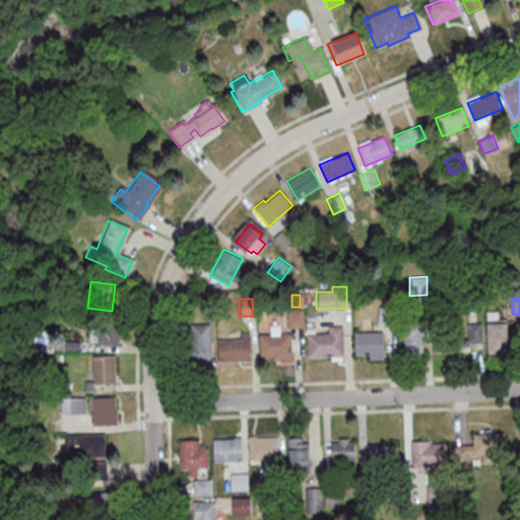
[(376,324),(375,307),(390,307),(390,324),(376,324)]
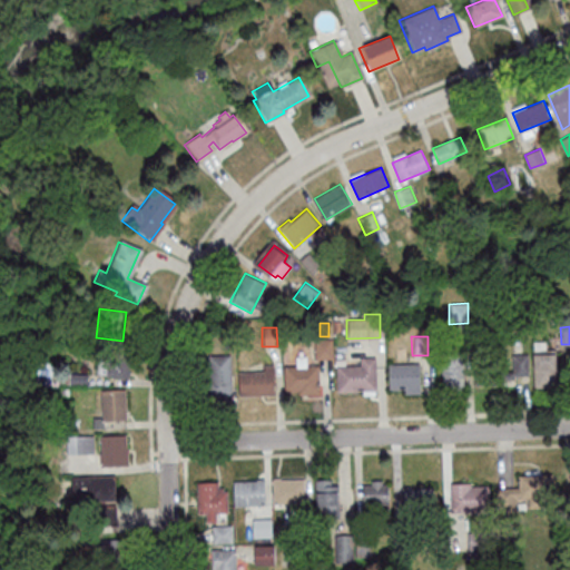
[(313,360),(312,340),(330,340),(331,359),(313,360)]
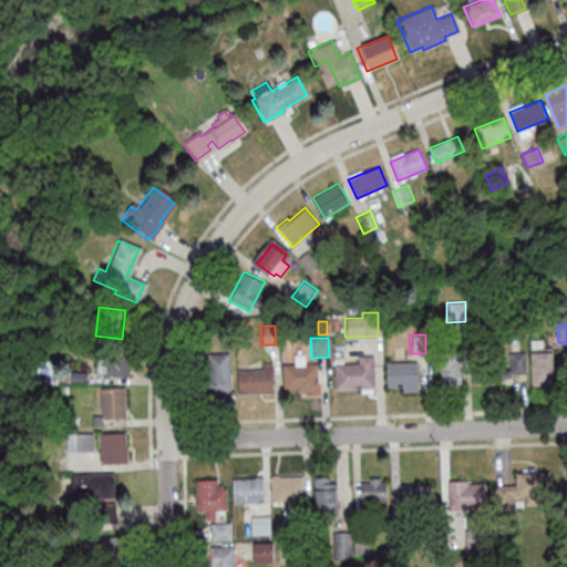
[(125,377),(103,374),(107,342),(129,346),(125,377)]
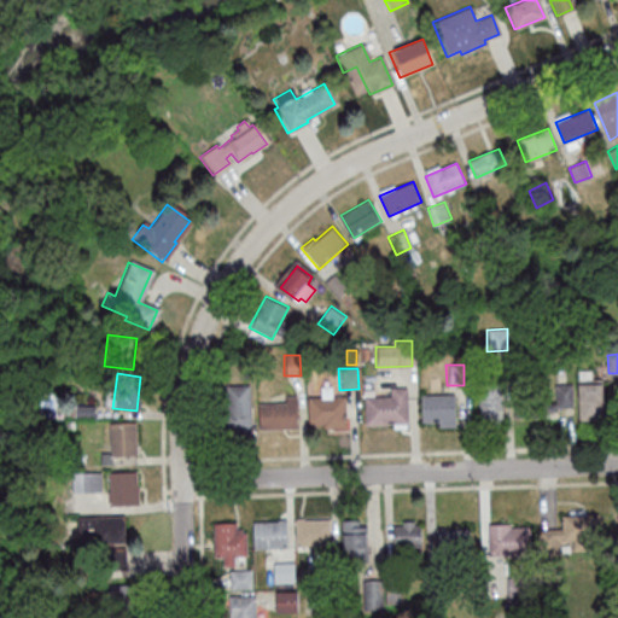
[(478,383),(497,382),(500,419),(478,419),(478,383)]
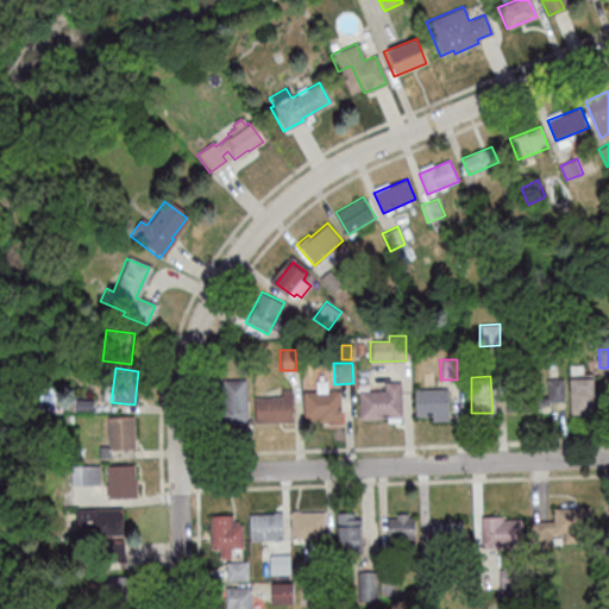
[(506,410),(504,390),(534,389),(534,397),(545,397),(545,380),(560,378),(560,400),(545,400),(545,403),(534,405),(535,409),(506,410)]
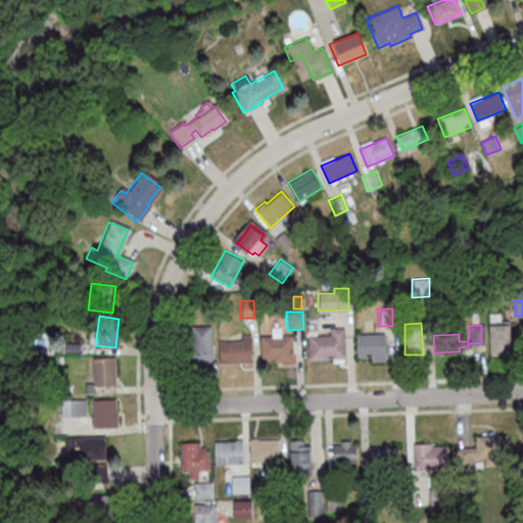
[(209,363),(186,364),(185,348),(189,348),(188,327),(208,326),(209,363)]
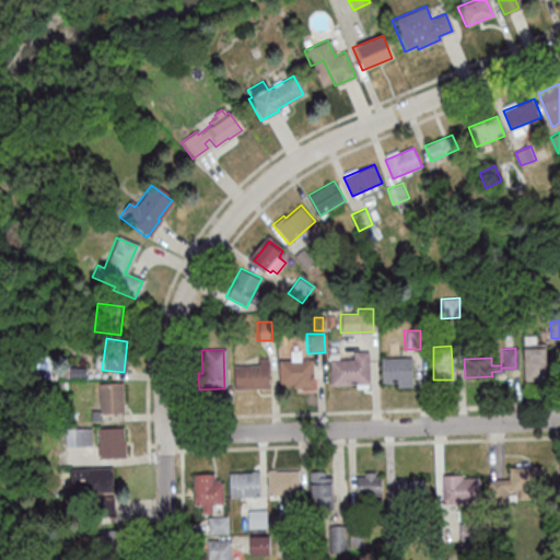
[(523,381),(522,349),(541,349),(543,376),(538,377),(538,381),(523,381)]
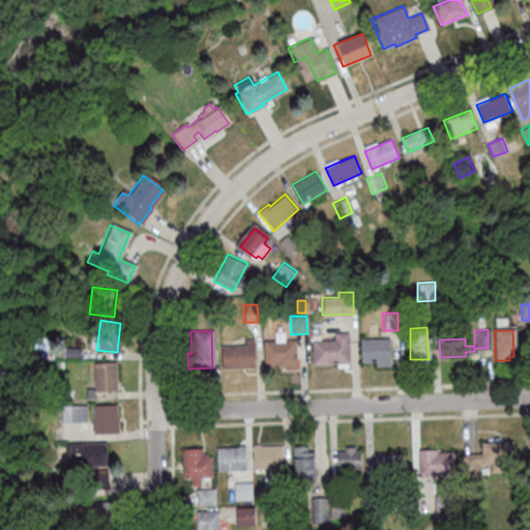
[(294,341),(294,362),(263,363),(262,342),(274,341),(273,332),(282,331),(283,341),(294,341)]
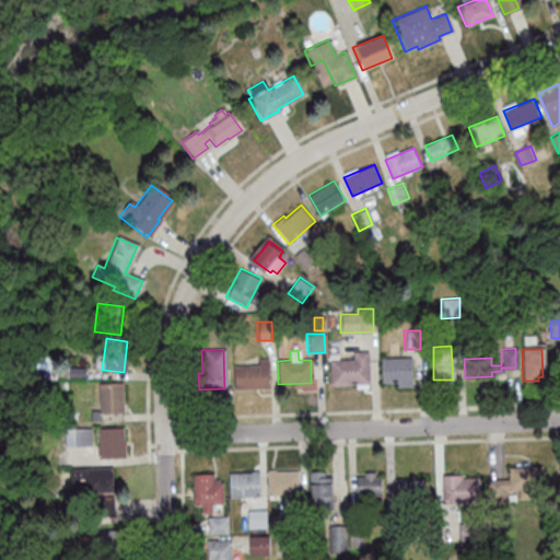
[(329,385),(328,360),(352,360),(352,352),(366,352),(368,384),(329,385)]
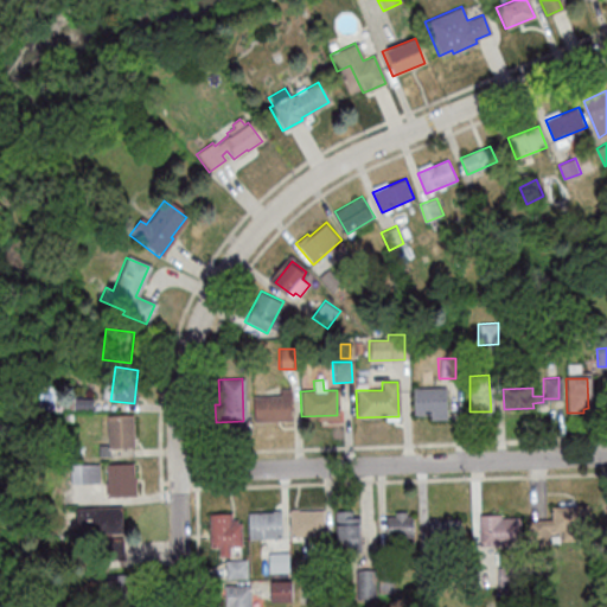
[(410,389),(442,388),(443,419),(429,419),(429,413),(422,413),(422,414),(411,414),(410,389)]
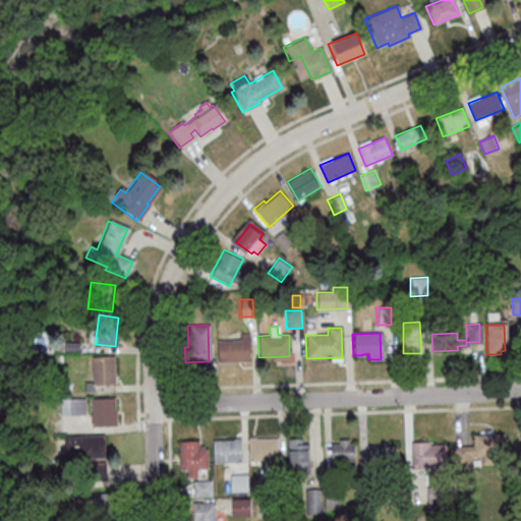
[(217,361),(216,341),(239,340),(239,334),(247,334),(248,360),(217,361)]
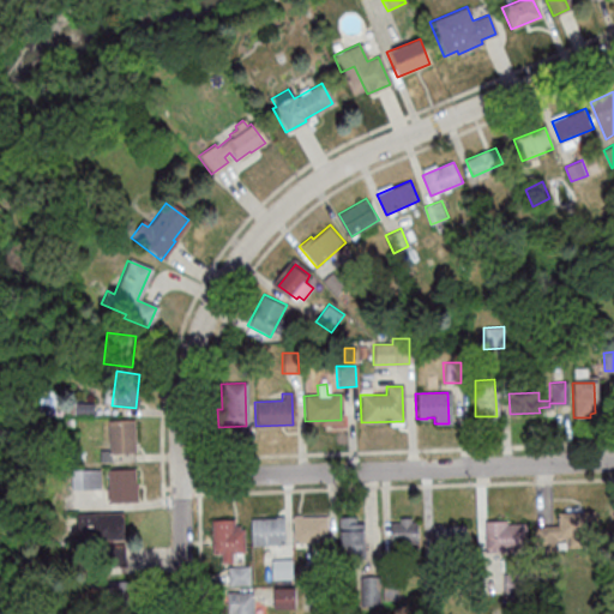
[(91,415),(74,414),(76,402),(91,403),(91,415)]
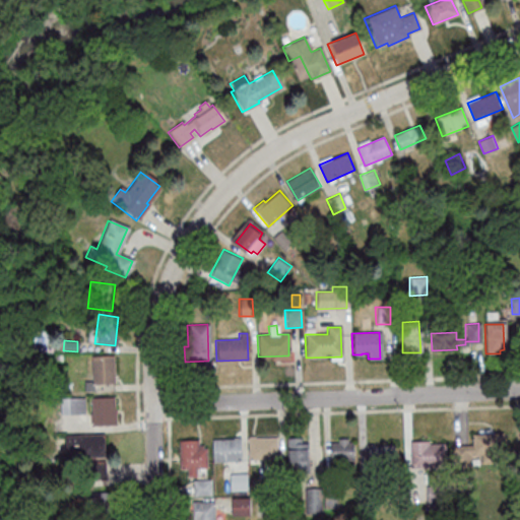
[(113,354),(114,381),(93,382),(93,389),(85,390),(84,380),(92,380),(91,355),(113,354)]
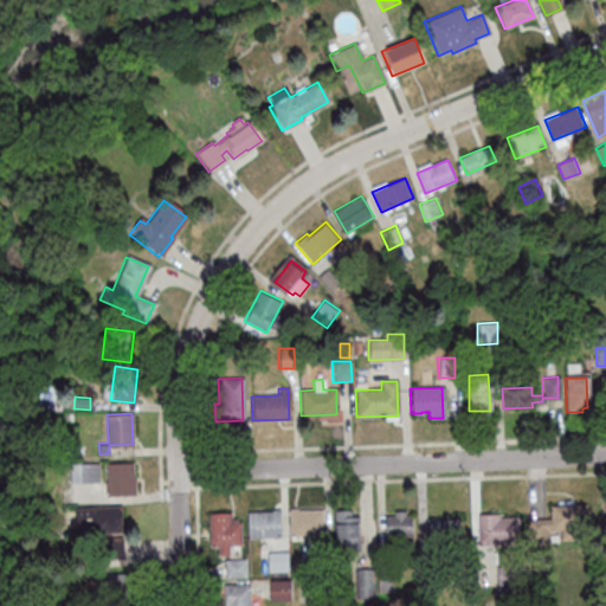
[(98,482),(71,483),(71,463),(97,462),(98,482)]
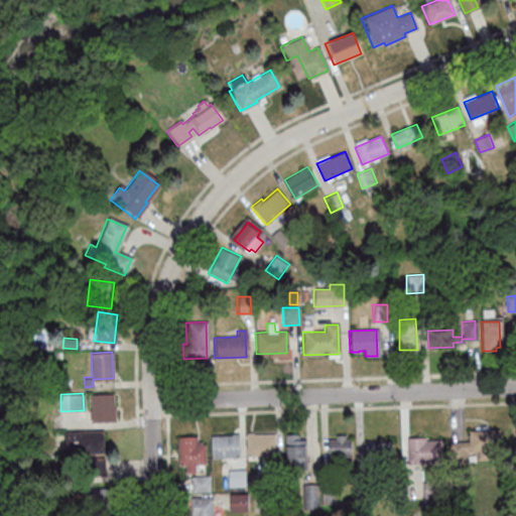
[(91,421),(90,410),(92,410),(91,394),(112,393),(113,406),(115,406),(116,420),(91,421)]
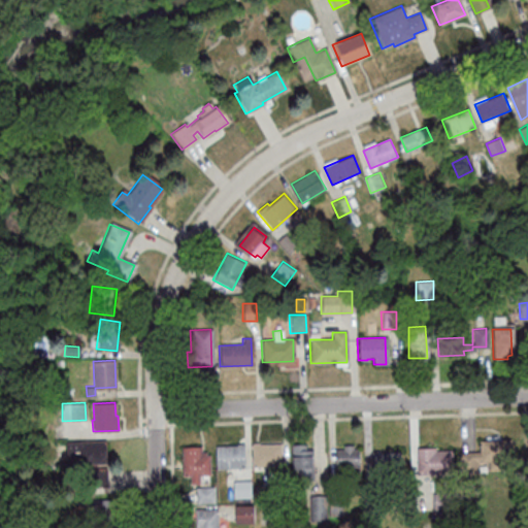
[(86,490),(69,491),(67,441),(104,439),(106,485),(86,485),(86,490)]
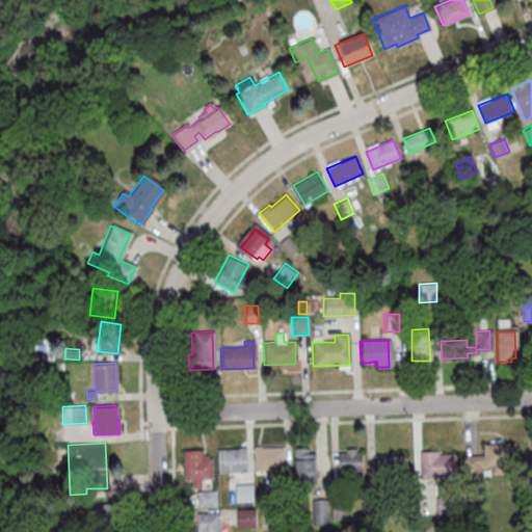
[(483,444),(514,443),(514,463),(506,463),(506,472),(494,473),(494,463),(483,464),(479,466),(480,476),(463,477),(463,455),(483,455),(483,444)]
